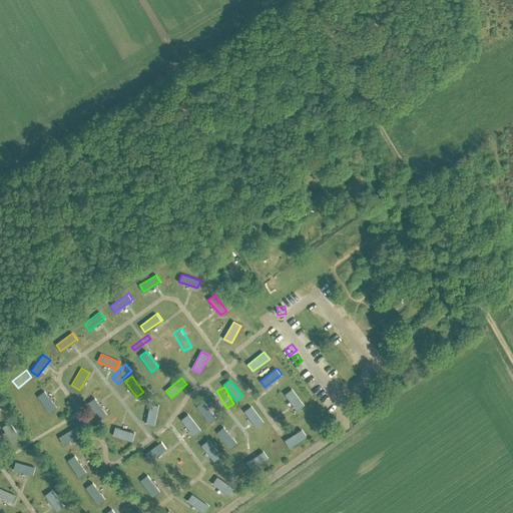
[(285,394),(297,410),(304,405),(292,388),(285,394)]
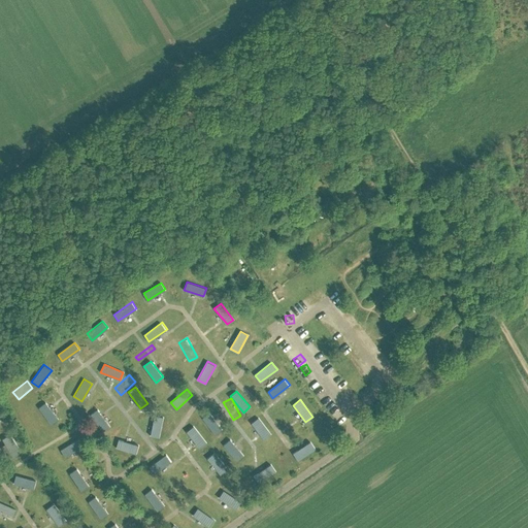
[(45,402),(38,407),(51,424),(59,419),(45,402)]
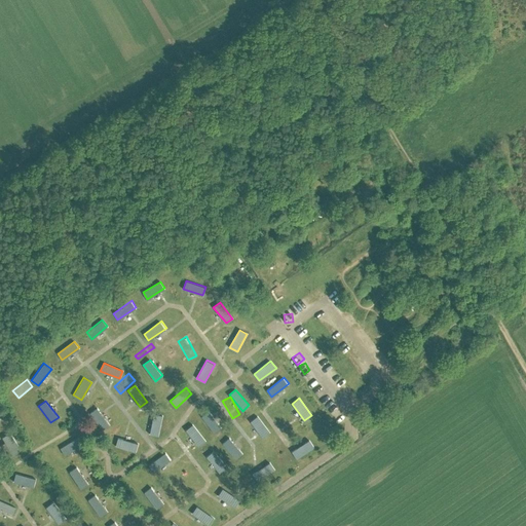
[(98,407),(90,413),(102,429),(109,424),(98,407)]
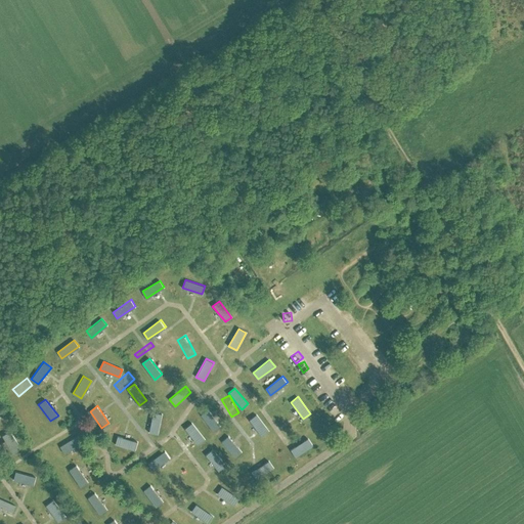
[(201,415),(214,432),(220,428),(208,409),(201,415)]
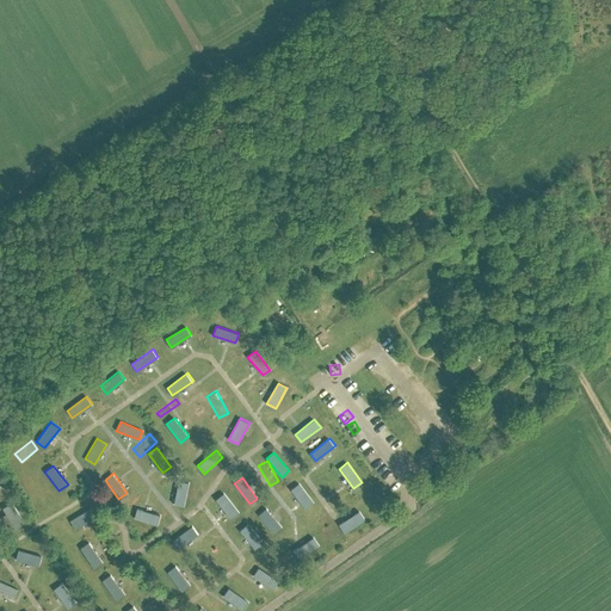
[(190,482),(179,480),(173,504),(184,505),(190,482)]
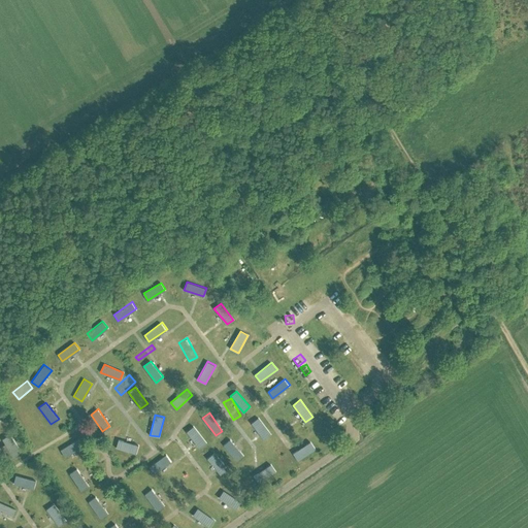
[(258,418),(251,423),(264,439),(270,434),(258,418)]
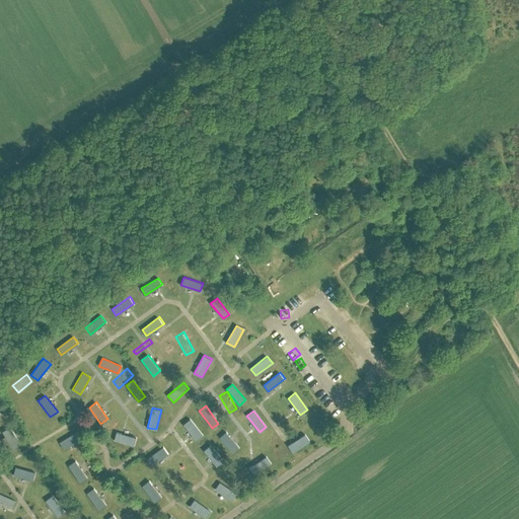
[(202,437),(189,420),(182,424),(196,442),(202,437)]
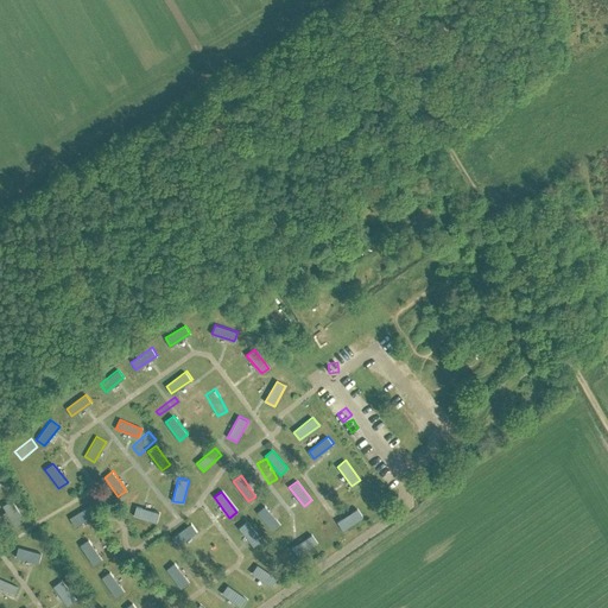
[(2,505),(17,526),(24,521),(10,500),(2,505)]
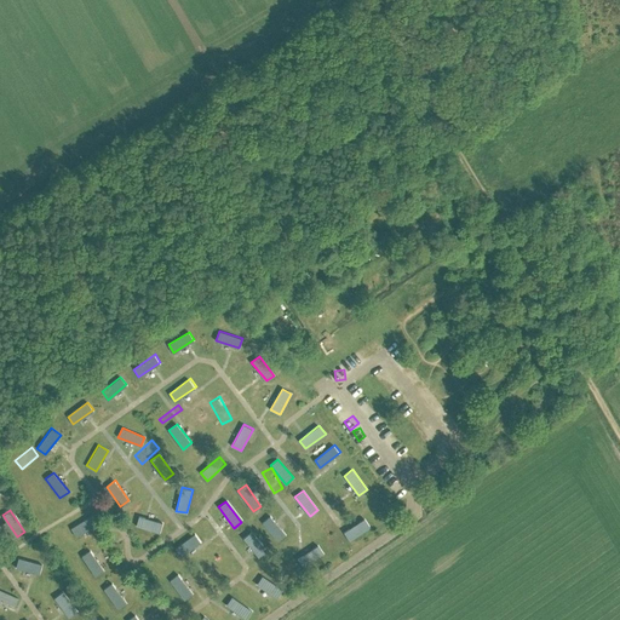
[(97,523),(91,515),(72,528),(76,537),(97,523)]
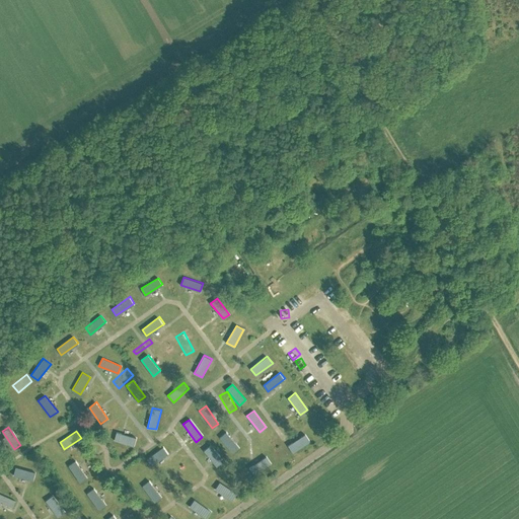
[(137,437),(117,431),(114,441),(134,446),(137,437)]
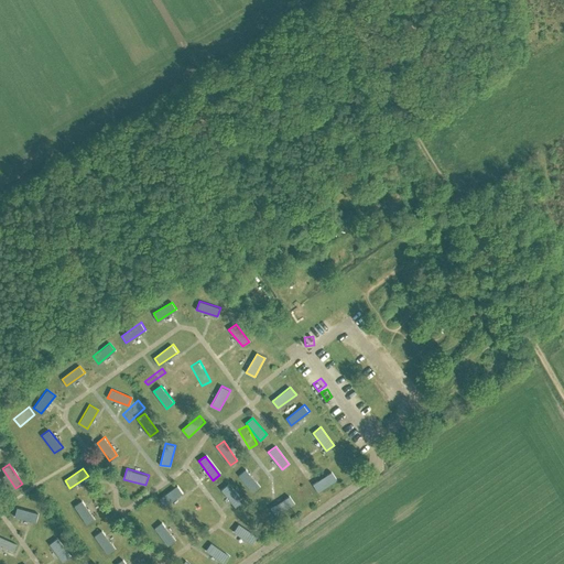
[(247,470),(239,475),(253,495),(260,489),(247,470)]
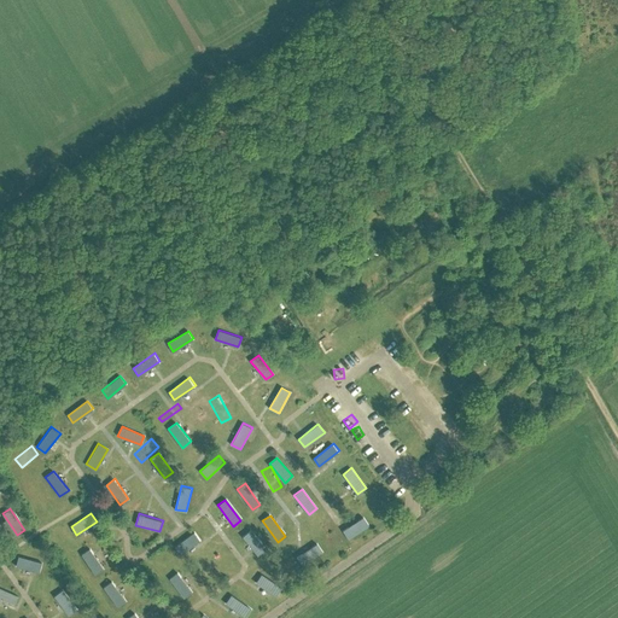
[(342,532),(348,540),(368,525),(363,518),(342,532)]
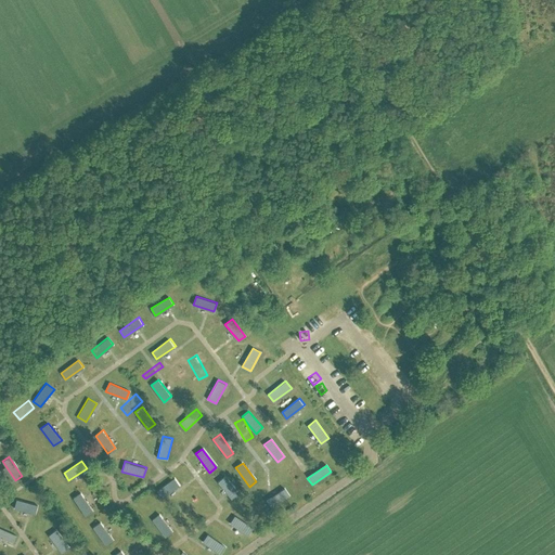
[(157,490),(162,497),(180,482),(176,476),(157,490)]
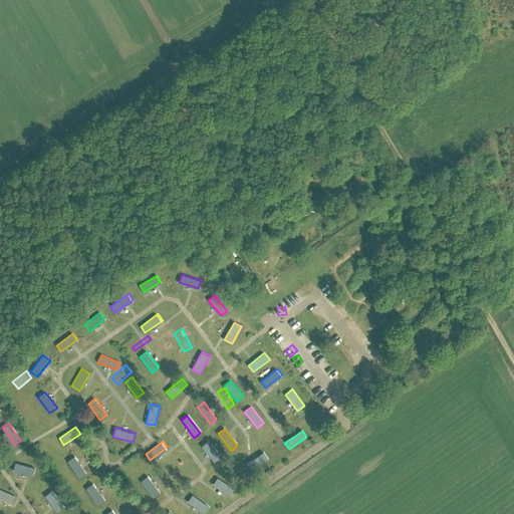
[(202,446),(215,463),(221,459),(208,441),(202,446)]
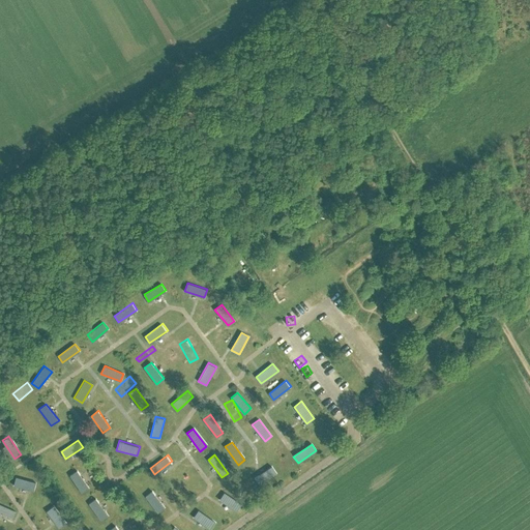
[(272,467),(255,479),(259,486),(276,473),(272,467)]
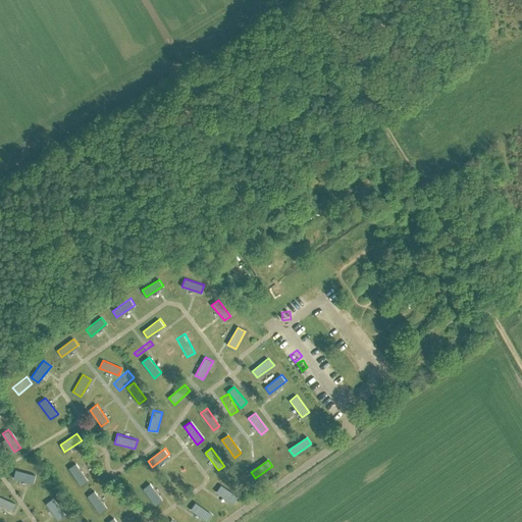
[(76,463),(68,468),(80,485),(88,480),(76,463)]
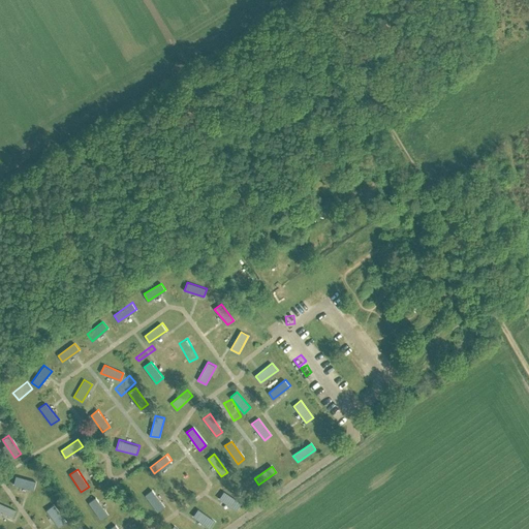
[(150,470),(131,479),(135,488),(154,478),(150,470)]
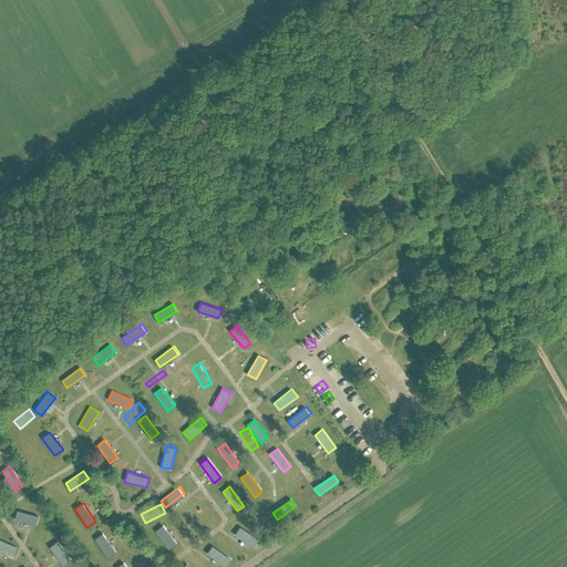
[(194,526),(209,512),(206,507),(189,522),(194,526)]
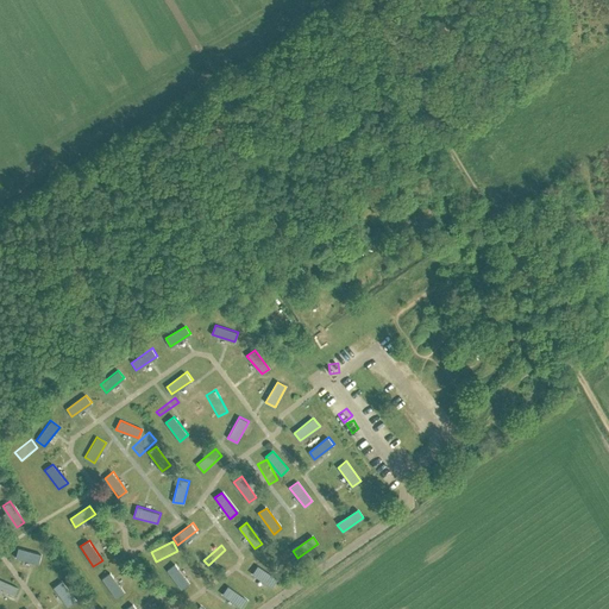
[(42,554),(18,547),(16,557),(38,563),(42,554)]
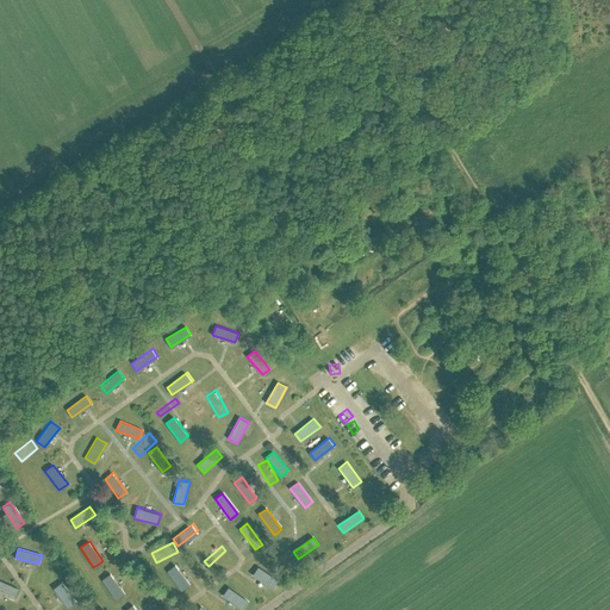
[(167,571),(181,591),(190,585),(175,565),(167,571)]
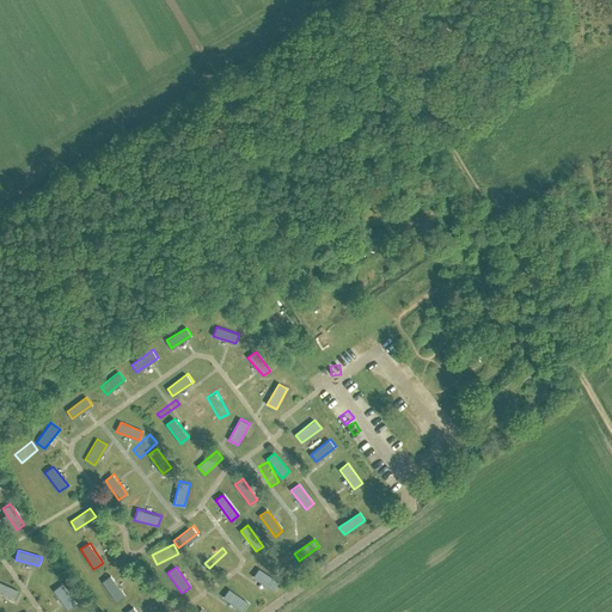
[(254,576),(274,589),(279,581),(259,568),(254,576)]
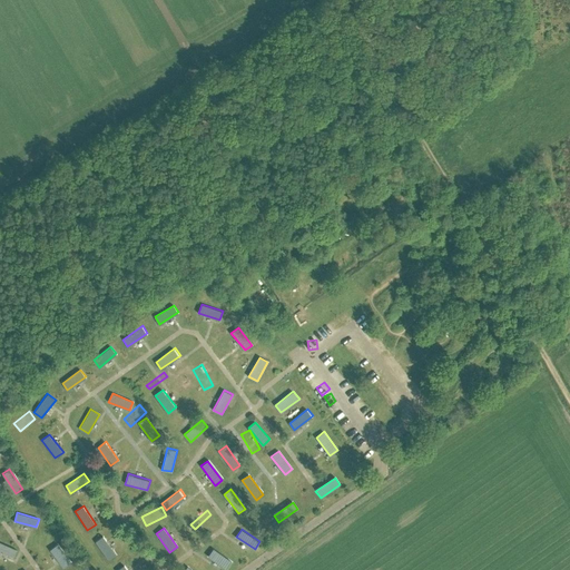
[(33,547),(55,536),(52,531),(31,542),(33,547)]
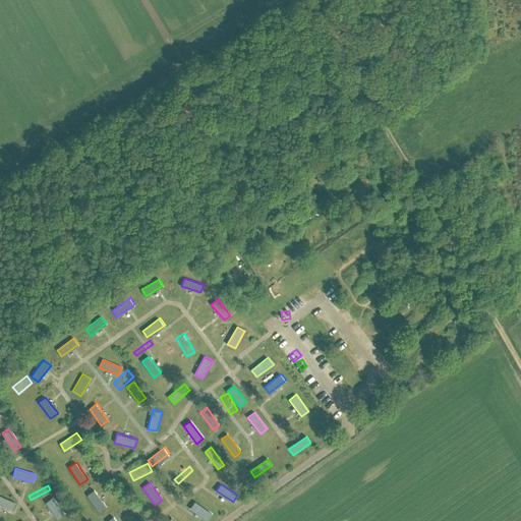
[(87,495),(99,512),(107,507),(95,489),(87,495)]
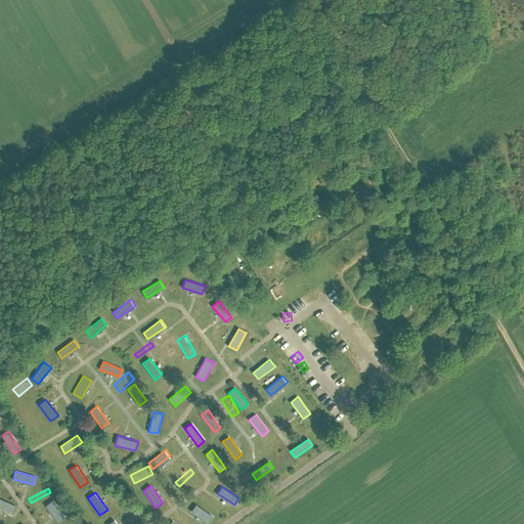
[(0,507),(13,513),(16,506),(0,498),(0,507)]
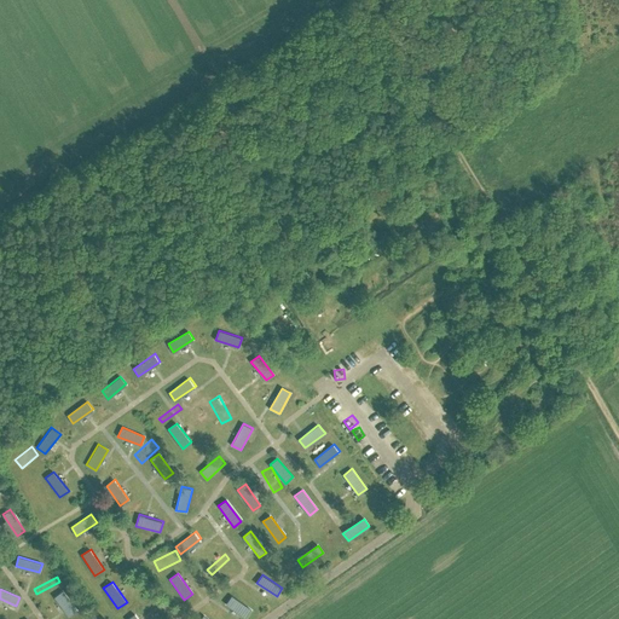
[(55,596),(68,615),(76,609),(63,590),(55,596)]
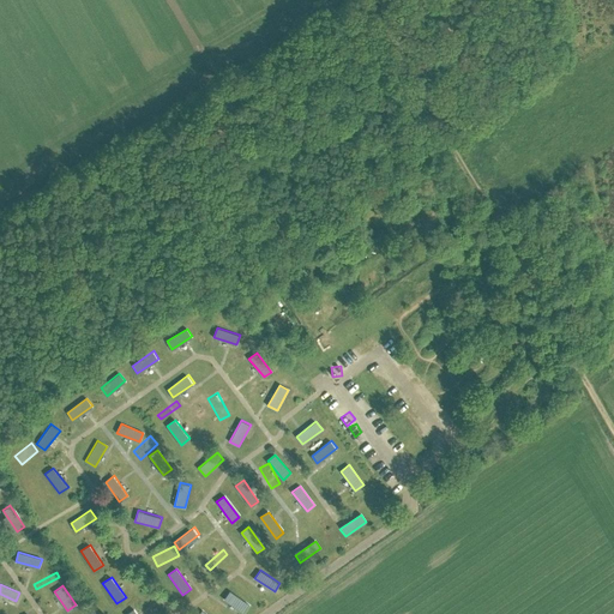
[(230,590),(224,599),(244,612),(250,605),(230,590)]
